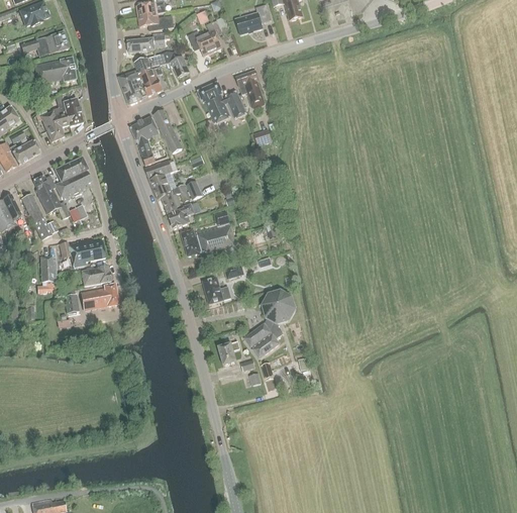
[(47,9),(46,8),(43,0),(19,9),(25,25),(30,23),(30,25),(42,20),(42,18),(49,15),(48,13),(48,12),(47,9)]
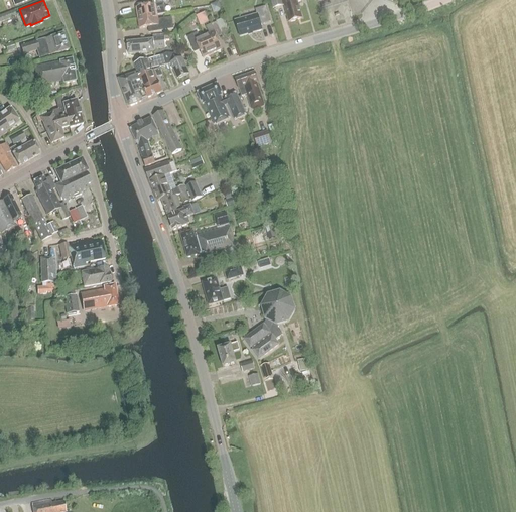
[(135,5),(137,15),(157,12),(156,7),(163,6),(161,0),(147,0),(148,3),(135,5)]
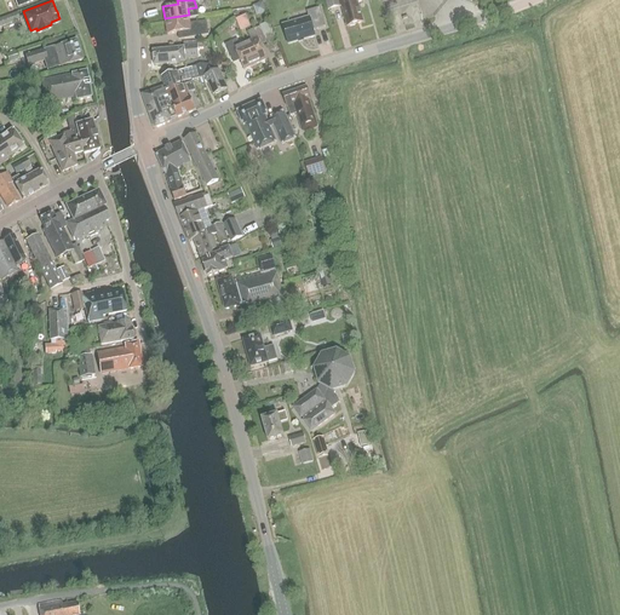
[(252,0),(256,11),(267,6),(264,0),(252,0)]
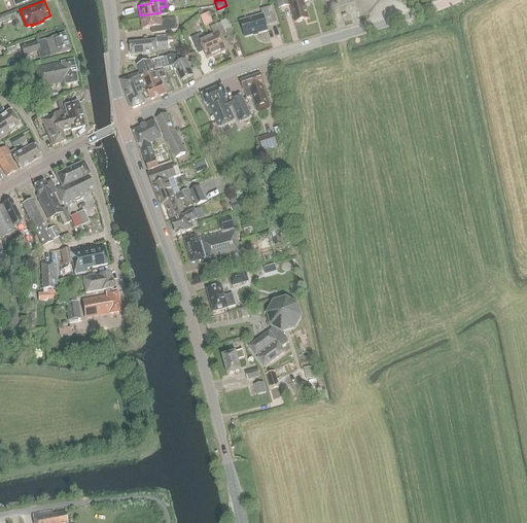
[(309,15),(305,0),(277,0),(279,5),(290,2),(294,20),(309,15)]
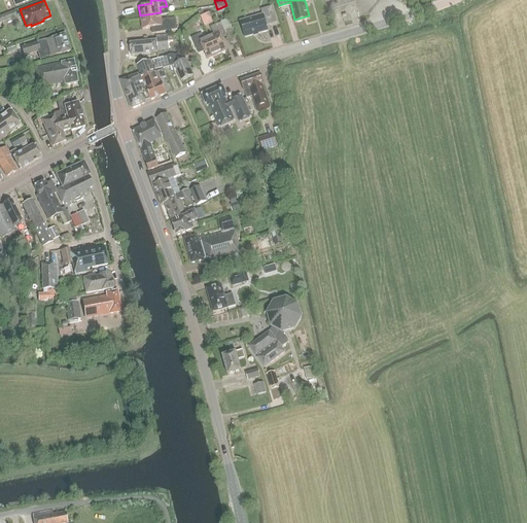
[(266,22),(276,19),(271,3),(260,6),(261,11),(240,18),(244,34),(268,27),(266,22)]
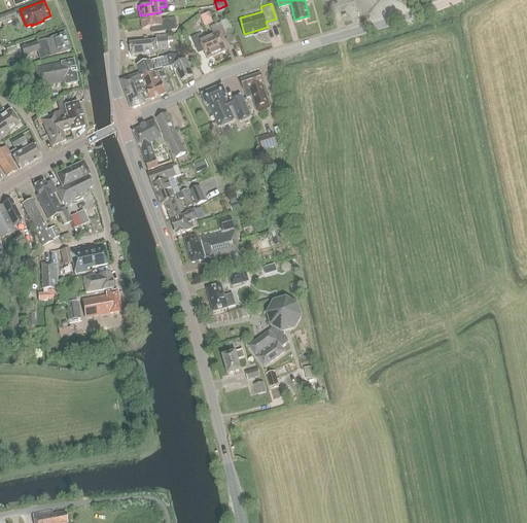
[(0,20),(16,13),(14,6),(0,11),(0,20)]
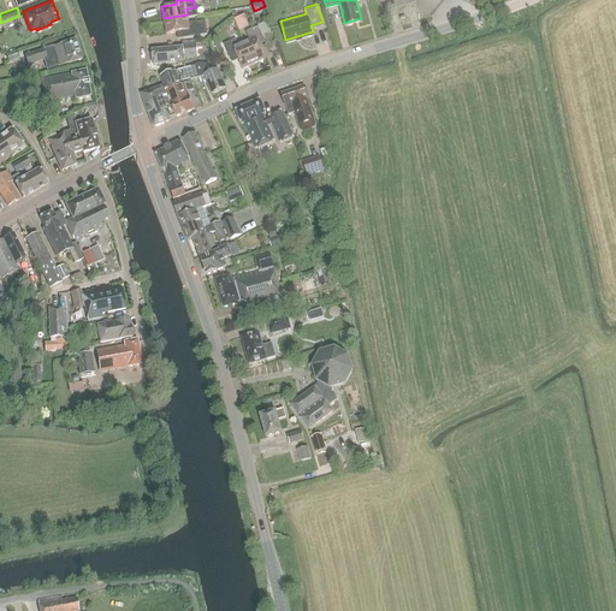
[(234,13),(240,25),(249,22),(243,10),(234,13)]
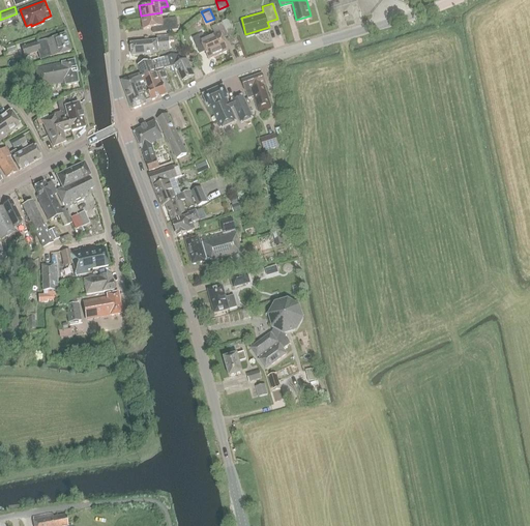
[(162,12),(141,16),(143,26),(155,24),(156,30),(177,27),(175,16),(167,17),(162,18),(162,12)]
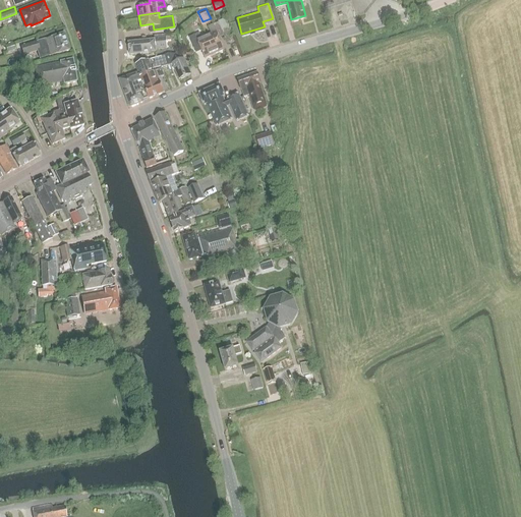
[(206,33),(214,51),(224,47),(219,35),(224,33),(218,19),(208,23),(211,31),(206,33)]
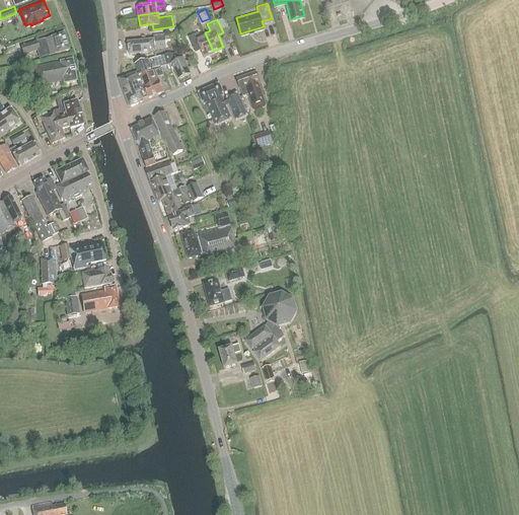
[(213,51),(205,32),(201,34),(198,29),(188,34),(195,49),(200,47),(204,55),(213,51)]
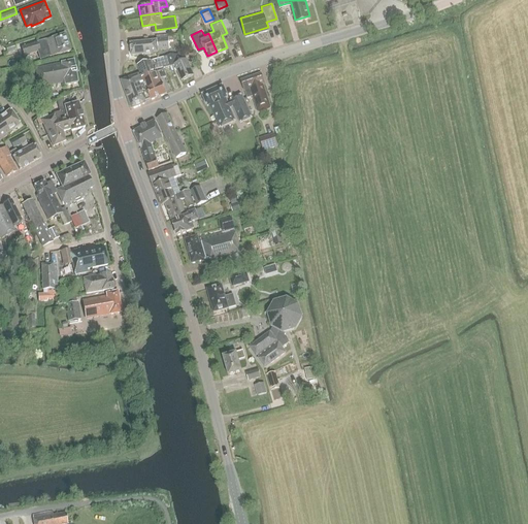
[(36,48),(39,57),(56,53),(70,48),(65,31),(36,39),(36,37),(29,39),(29,40),(21,43),(23,53),(36,48)]
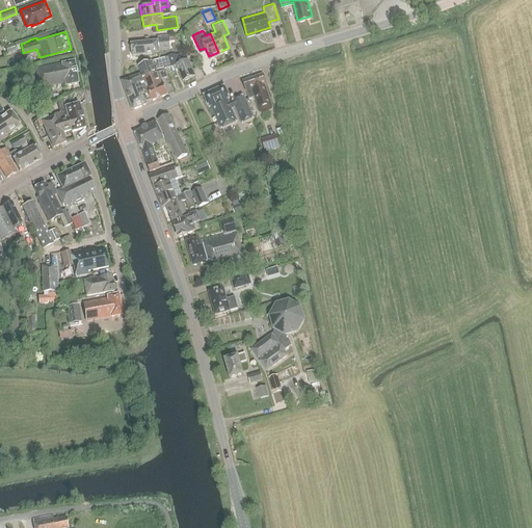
[(132,53),(159,50),(158,47),(170,46),(169,35),(157,36),(157,37),(130,41),(132,53)]
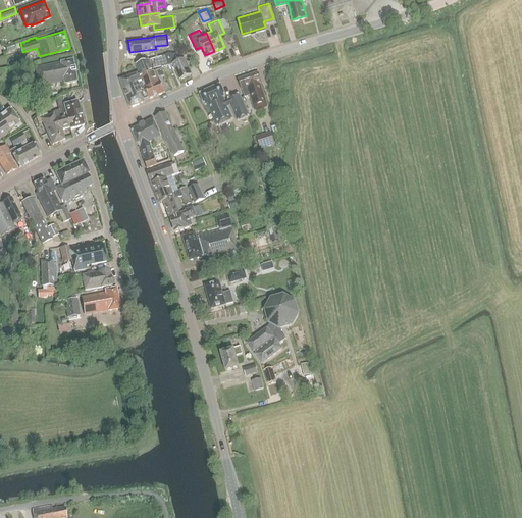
[(5,41),(6,49),(15,48),(14,40),(5,41)]
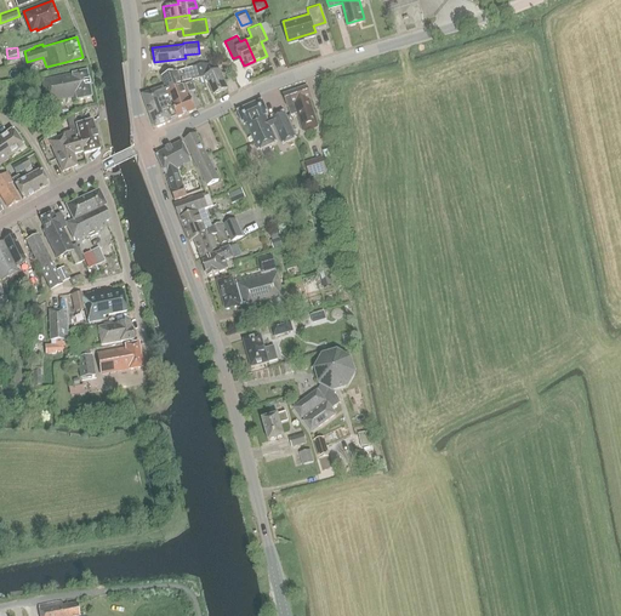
[(197,62),(200,74),(206,73),(215,91),(227,85),(218,67),(216,62),(200,61),(197,62)]
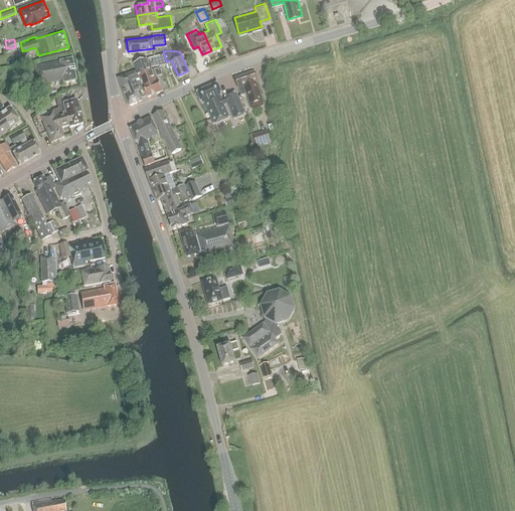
[(121,83),(140,76),(139,72),(153,67),(152,65),(166,61),(163,51),(147,56),(135,60),(138,69),(133,71),(132,70),(118,75),(121,83)]
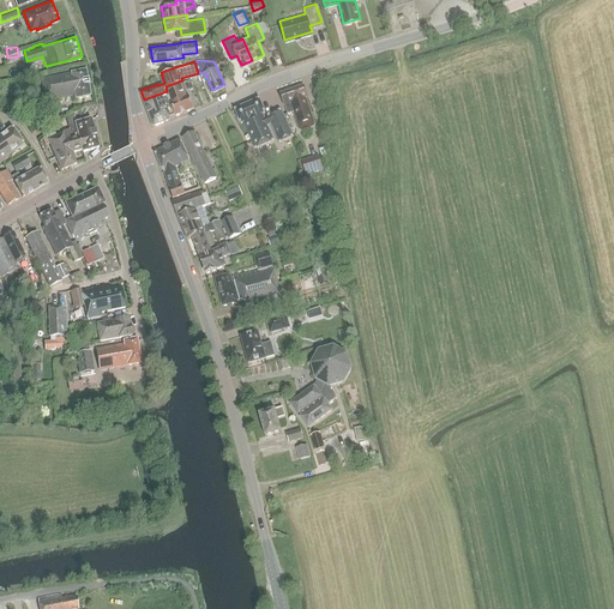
[(74,96),(90,94),(85,67),(71,70),(71,71),(41,76),(44,98),(74,94),(74,96)]
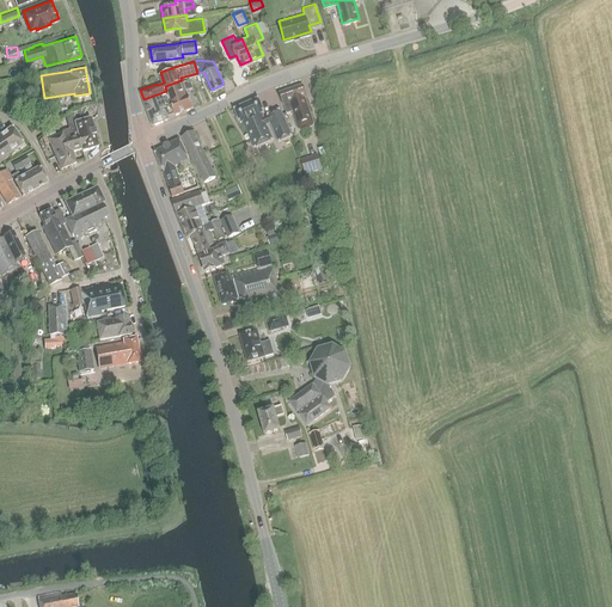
[(170,99),(175,111),(175,112),(193,105),(188,92),(187,92),(182,80),(165,86),(166,91),(170,99)]
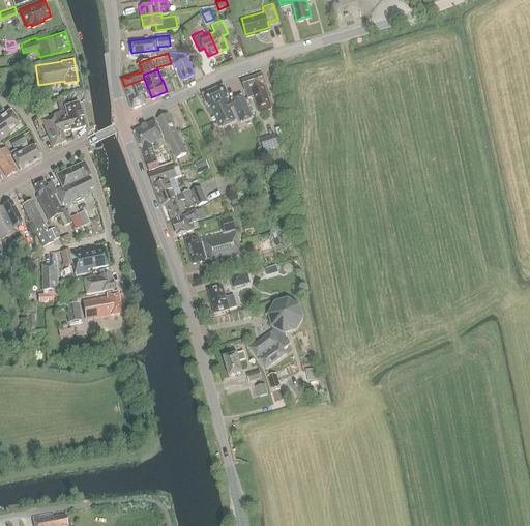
[(253,94),(258,110),(270,106),(263,82),(265,81),(261,70),(241,77),(244,88),(245,88),(247,95),(253,94)]
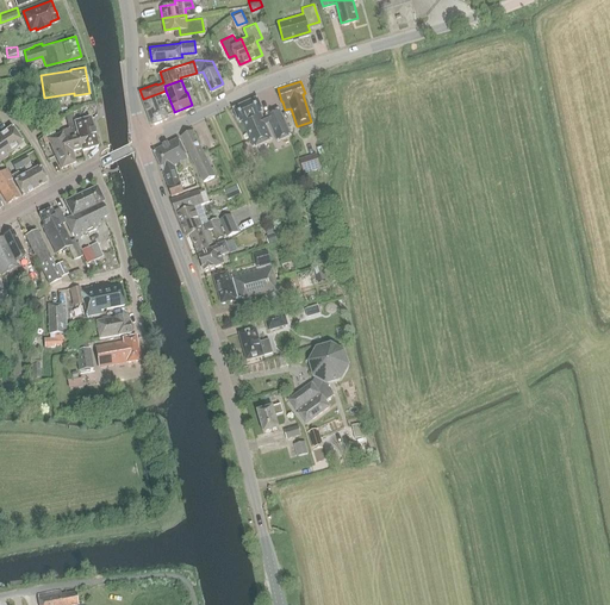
[(169,99),(166,91),(143,99),(151,123),(168,116),(168,113),(174,111),(169,99)]
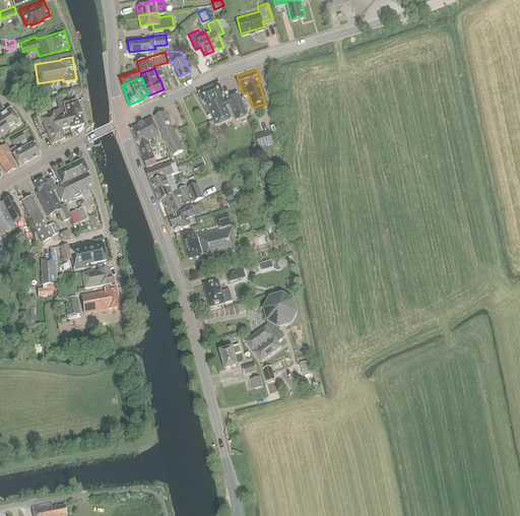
[(232,117),(226,104),(224,99),(222,93),(223,93),(218,81),(198,89),(204,102),(206,101),(215,124),(232,117)]
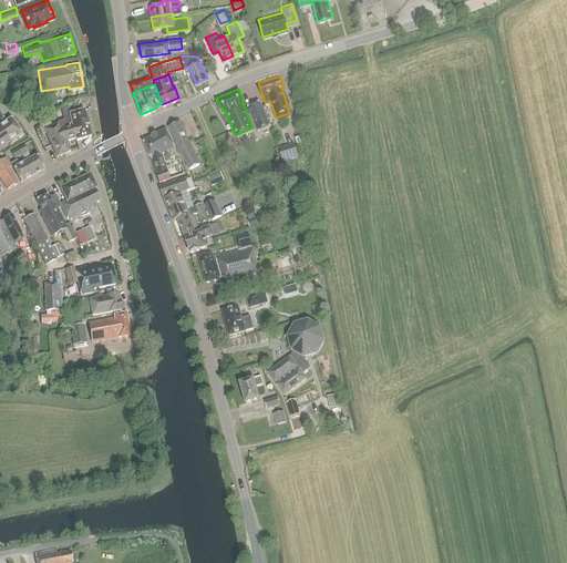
[(245,108),(247,113),(250,111),(258,130),(270,124),(259,99),(247,104),(248,105),(245,108)]
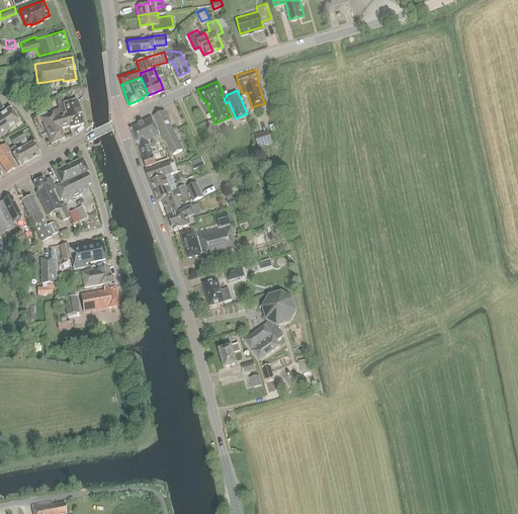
[(57,103),(58,102),(63,101),(60,93),(54,96),(57,102),(57,103)]
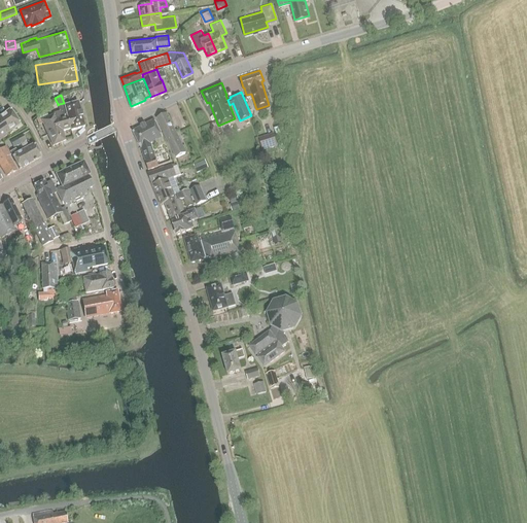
[(77,99),(64,103),(59,104),(60,108),(61,108),(63,115),(67,113),(71,126),(70,126),(71,128),(84,124),(77,99)]
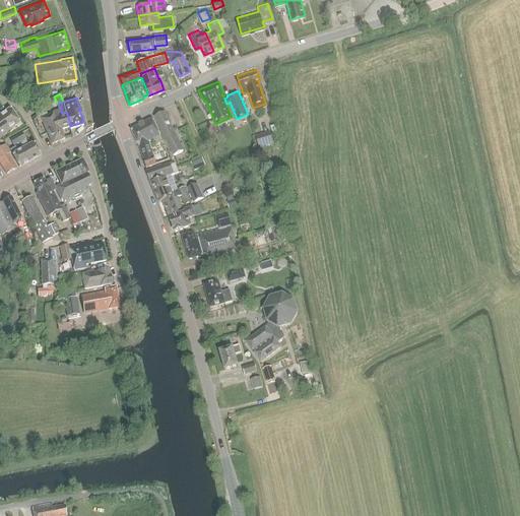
[(59,107),(58,103),(57,104),(58,108),(52,109),(53,110),(49,112),(60,137),(64,135),(61,126),(69,124),(70,124),(66,112),(62,114),(60,107),(59,107)]
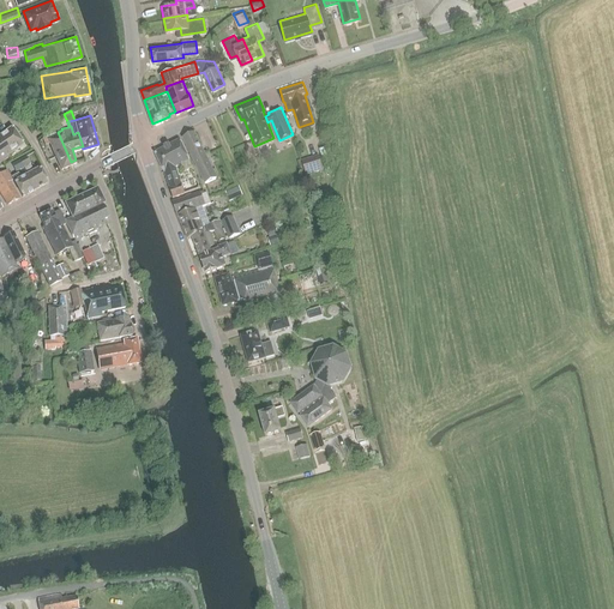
[(7,152),(23,142),(11,124),(0,131),(0,158),(8,154),(7,152)]
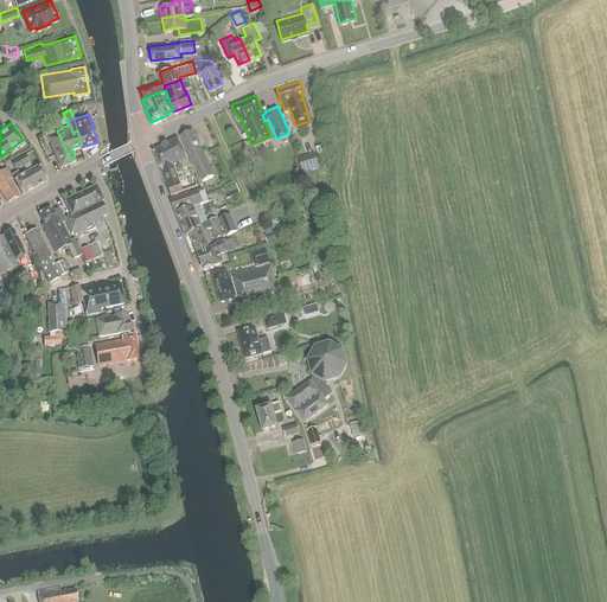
[(202,178),(213,173),(192,127),(180,133),(202,178)]
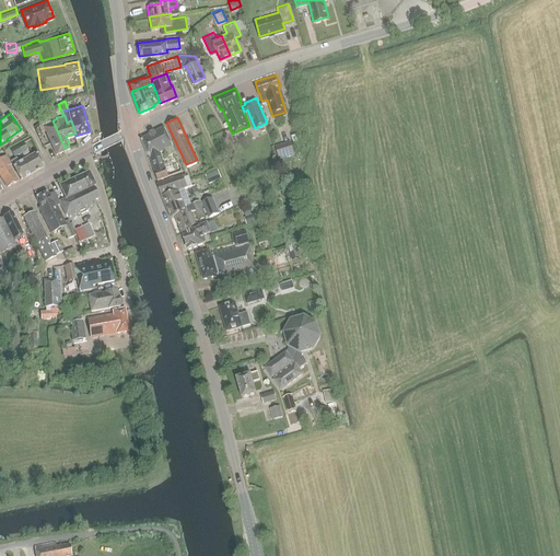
[(56,152),(65,148),(53,120),(44,125),(56,152)]
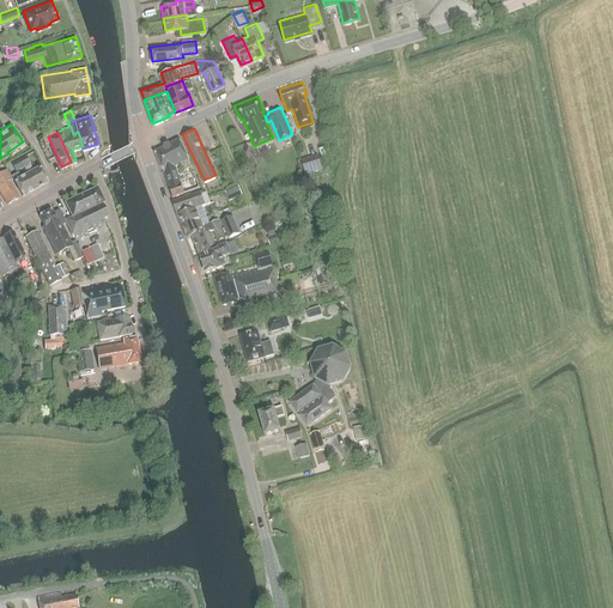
[(164,169),(173,194),(183,190),(176,163),(178,158),(183,168),(192,164),(178,137),(153,149),(163,169),(164,169)]
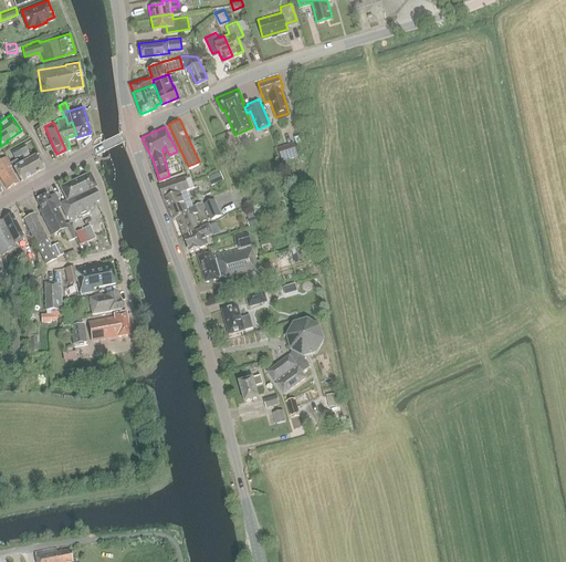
[(282,158),(296,154),(293,139),(278,144),(282,158)]
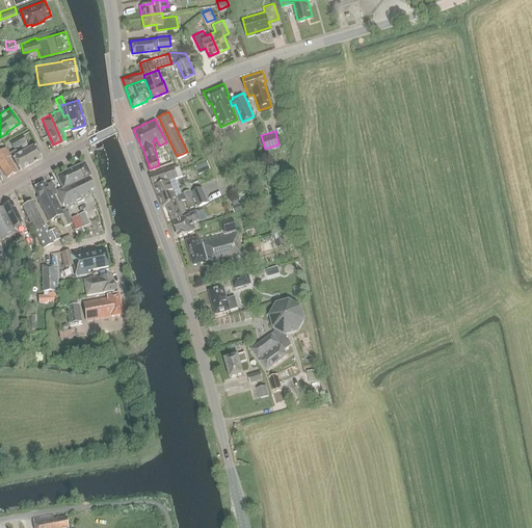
[(22,132),(16,135),(19,142),(26,139),(22,132)]
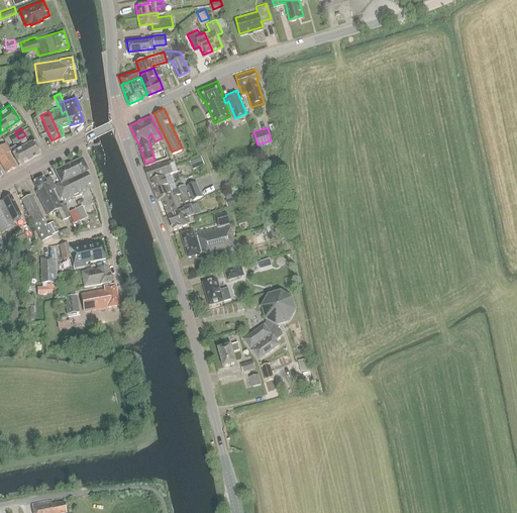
[(18,138),(15,131),(9,135),(13,141),(18,138)]
